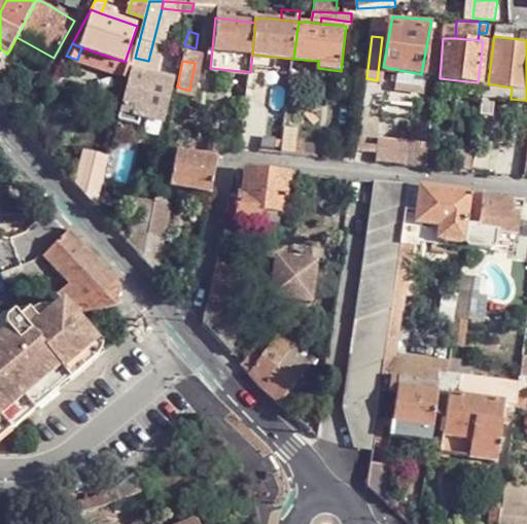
[(131,77),(133,68),(134,65),(125,62),(119,74),(131,77)]
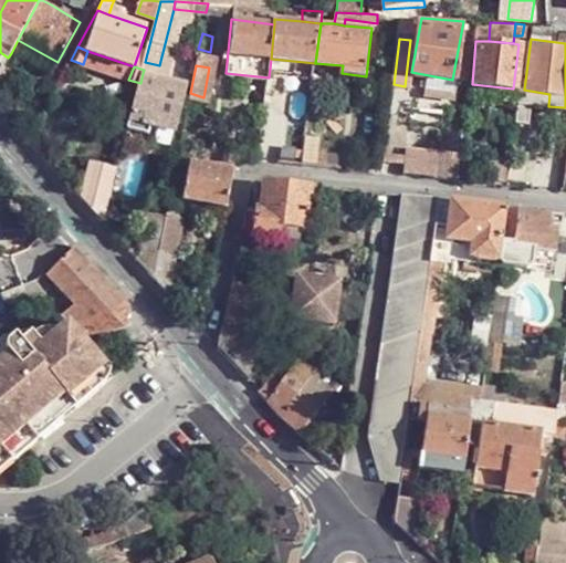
[(187,84),(157,77),(143,73),(140,83),(128,126),(147,132),(149,121),(175,127),(187,84)]
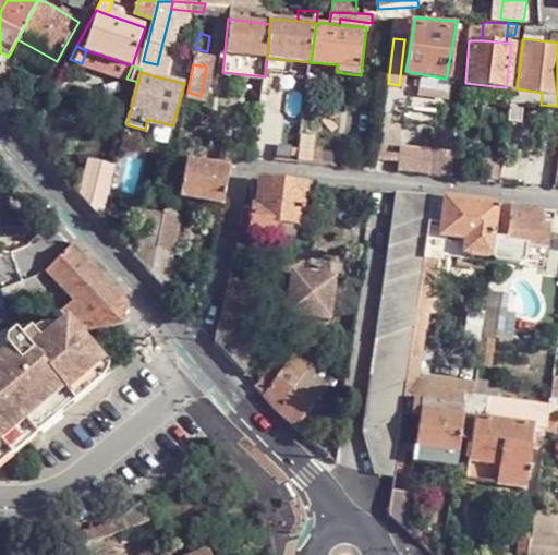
[(32,128),(15,110),(9,117),(26,136),(32,128)]
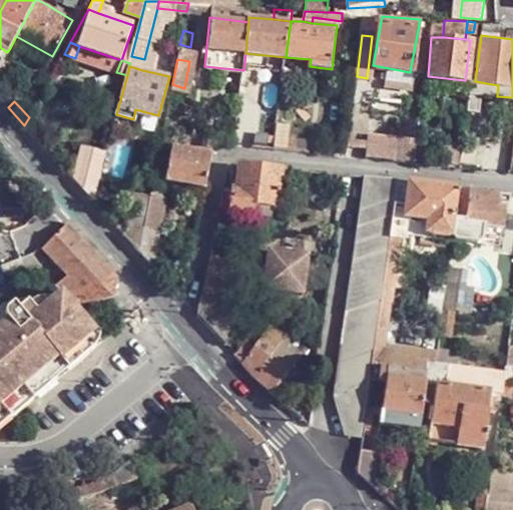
[(278,124),(274,146),(306,149),(309,139),(289,136),(291,125),(278,124)]
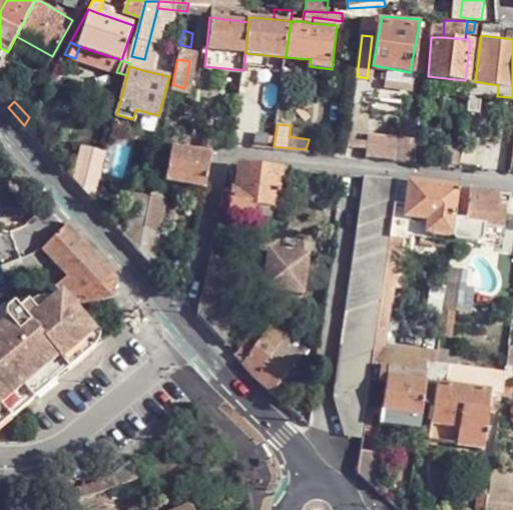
[(394,158),(415,160),(418,136),(396,135),(394,158)]
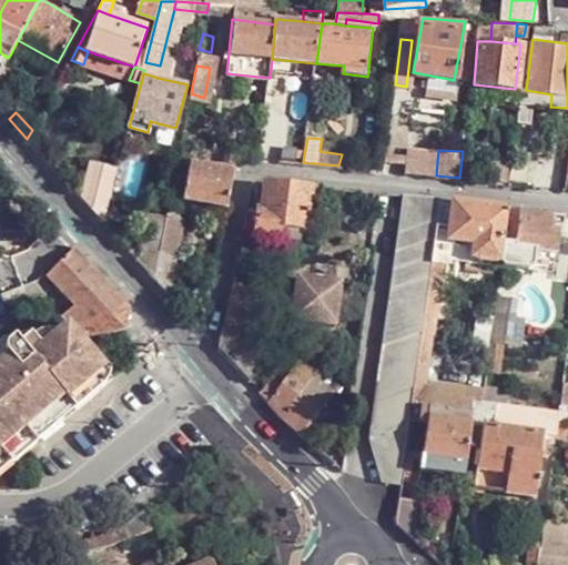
[(235,164),(237,155),(239,153),(230,151),(227,163),(235,164)]
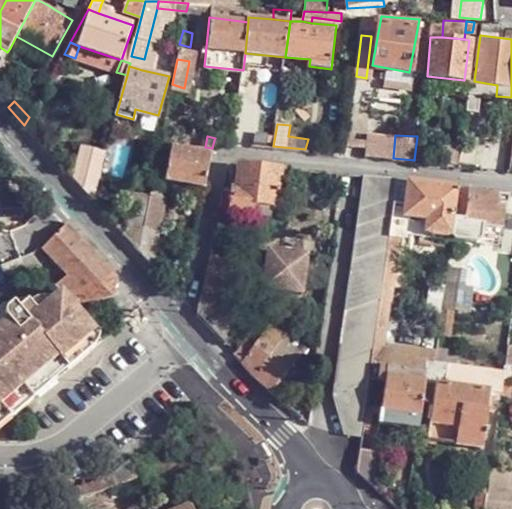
[(73,179),(94,200),(107,149),(80,143),(73,179)]
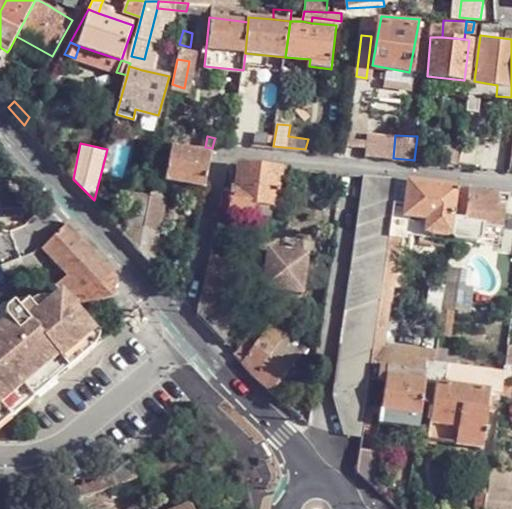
[(204,186),(211,152),(174,144),(172,156),(169,168),(167,177),(204,186)]
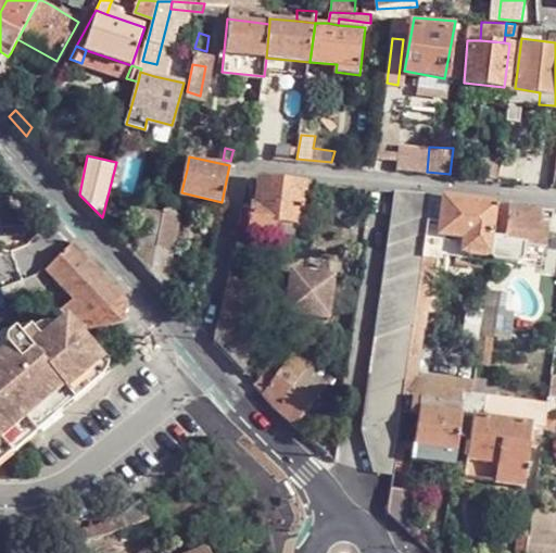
[(300,224),(306,180),(261,175),(257,202),(253,202),(252,212),(250,230),(273,235),(275,220),(300,224)]
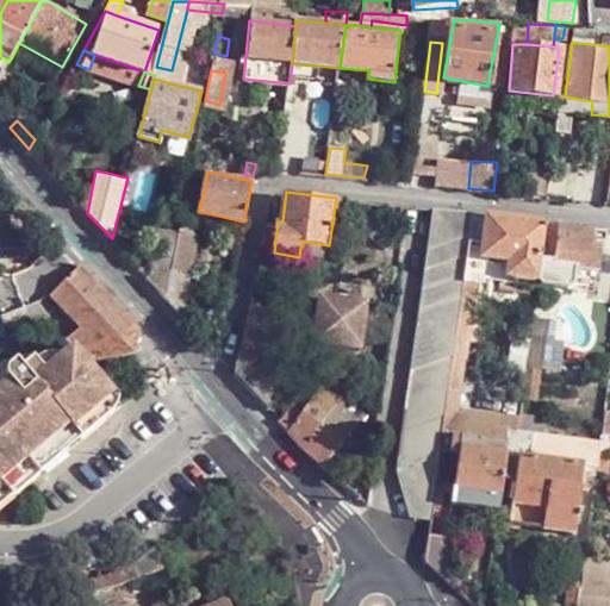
[(201,200),(186,197),(180,220),(197,224),(199,211),(201,200)]
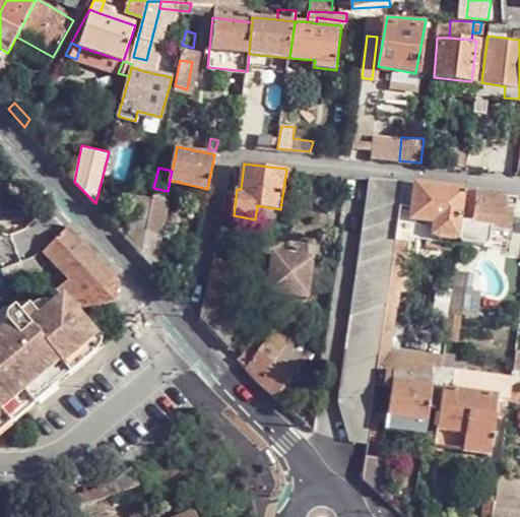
[(403,182),(370,178),(339,398),(348,439),(366,442),(366,441),(369,422),(371,405),(373,393),(374,387),(375,377),(376,369),(378,358),(388,286),(392,251),(394,237),(403,182)]
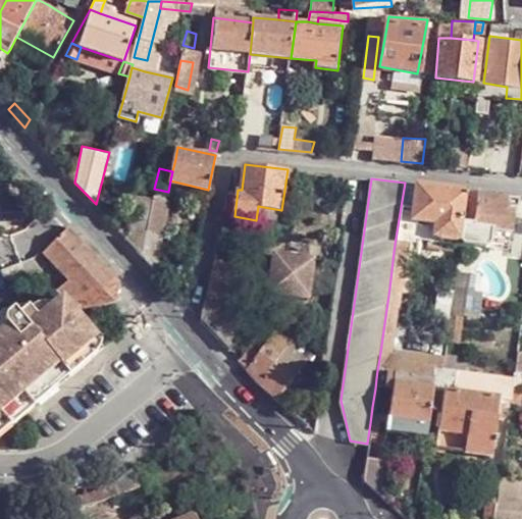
[(467,190),(417,184),(412,218),(427,220),(425,237),(454,242),(460,238),(461,239),(463,223),(467,190)]
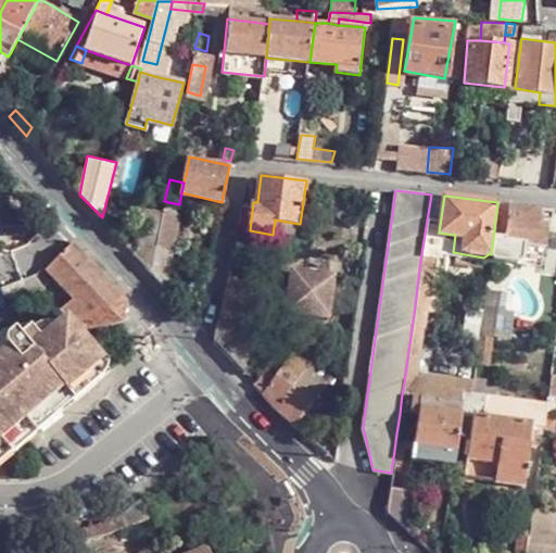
[(150,271),(167,289),(184,205),(179,204),(164,201),(163,210),(150,271)]
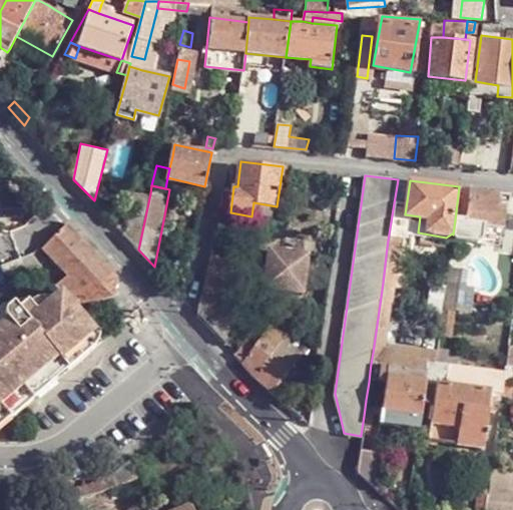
[(498,191),(459,186),(455,219),(483,223),(502,225),(504,209),(495,208),(498,191)]
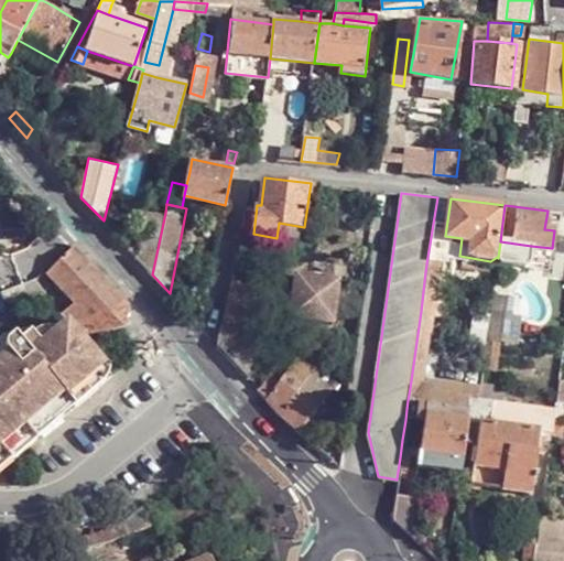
[(134,255),(152,274),(165,213),(148,208),(134,255)]
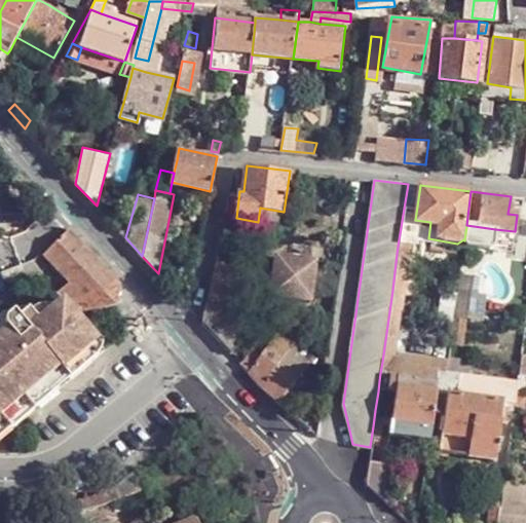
[(228,198),(224,217),(236,218),(238,200),(228,198)]
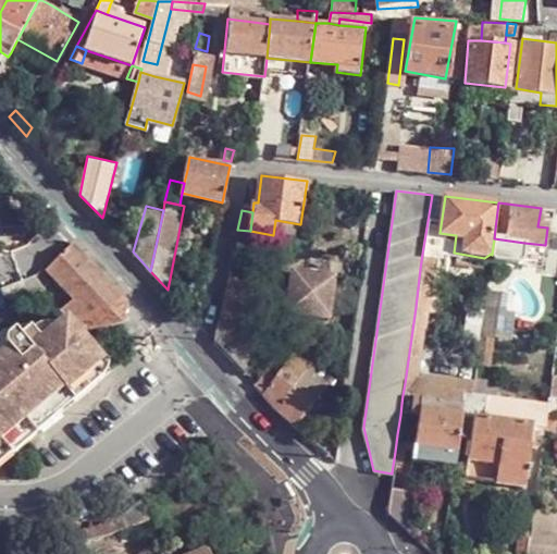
[(524,243),(494,238),(492,255),(496,260),(518,262),(522,259),(524,243)]
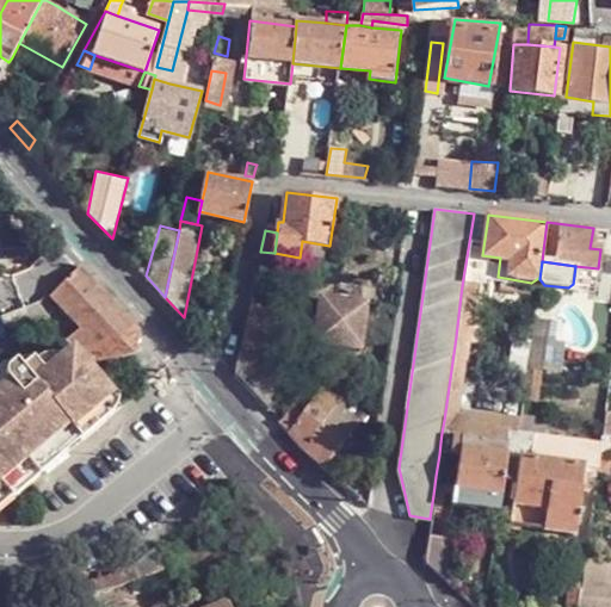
[(140,332),(79,266),(50,293),(56,301),(80,327),(106,359),(136,353),(140,332)]
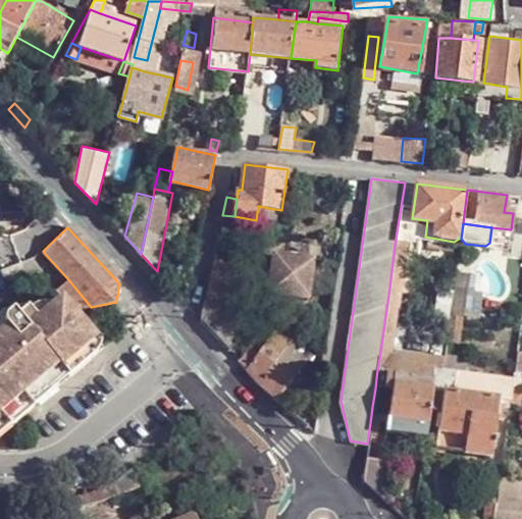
[(313,255),(273,250),(268,291),(308,296),(313,255)]
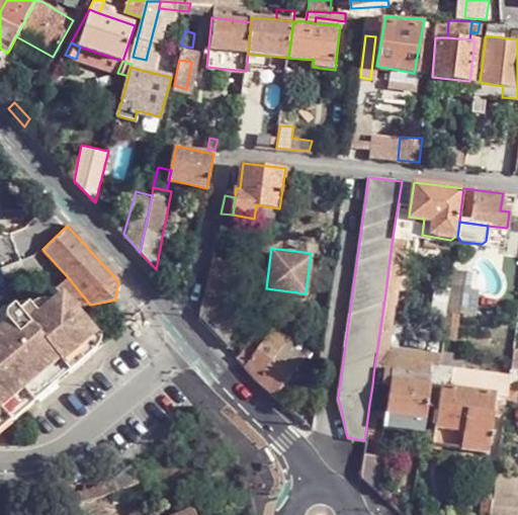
[(391,250),(386,285),(398,287),(403,252),(391,250)]
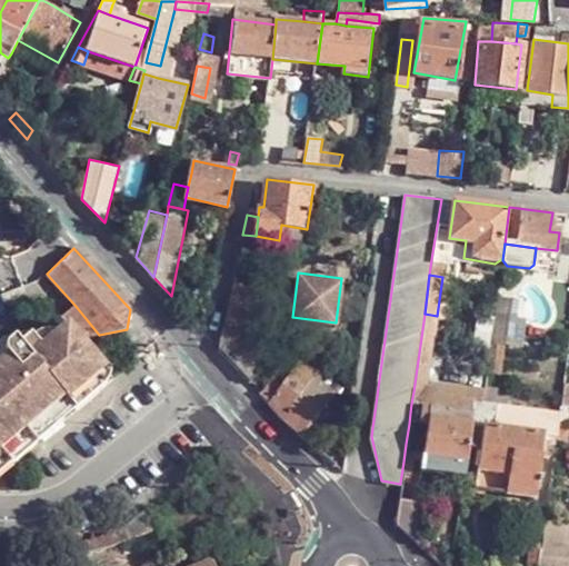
[(518,299),(498,296),(495,315),(515,317),(518,299)]
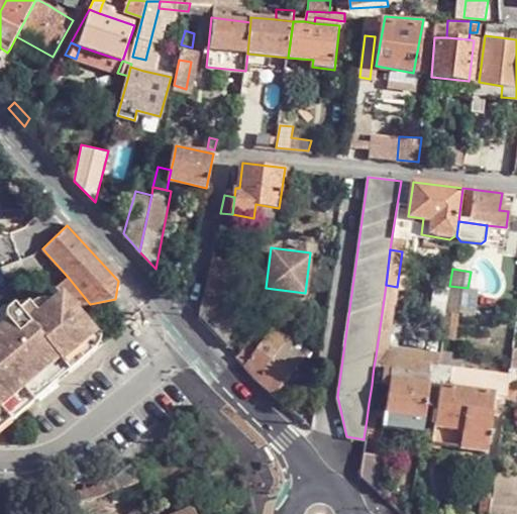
[(205,290),(231,308),(238,274),(225,271),(224,276),(208,273),(205,290)]
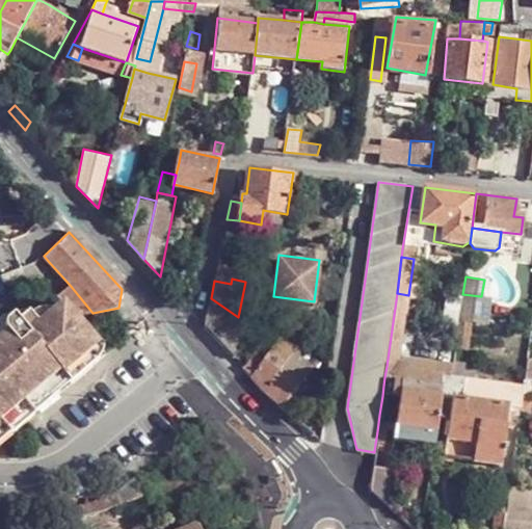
[(64,290),(59,294),(79,316),(92,313),(70,285),(64,290)]
